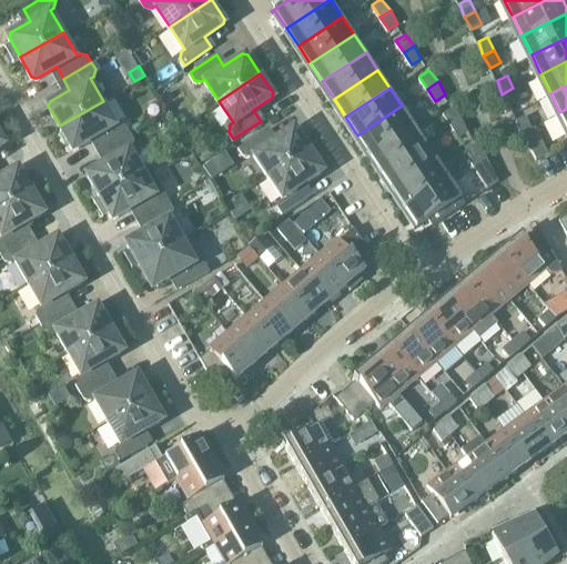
[(513,88),(502,94),(509,106),(519,101),(513,88)]
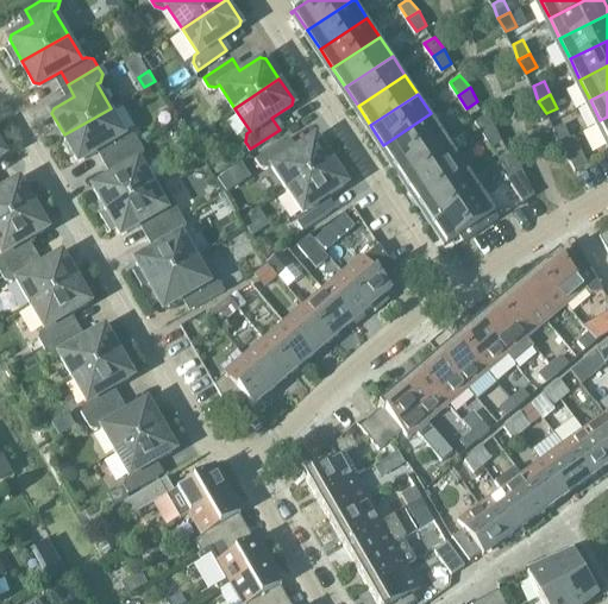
[(110,158),(140,140),(136,132),(127,131),(125,132),(111,108),(64,134),(76,156),(82,157),(102,145),(110,158)]
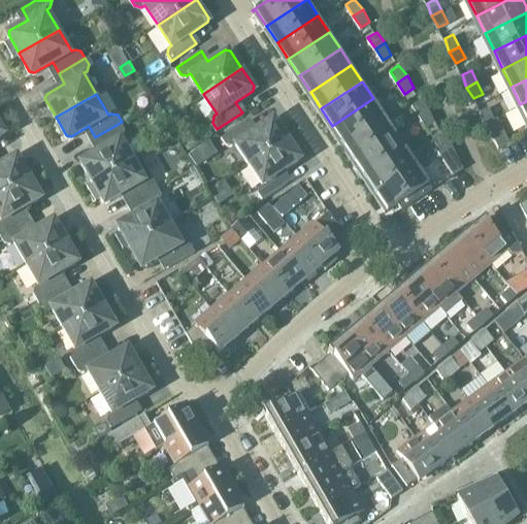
[(373,98),(332,126),(343,142),(385,115),(373,98)]
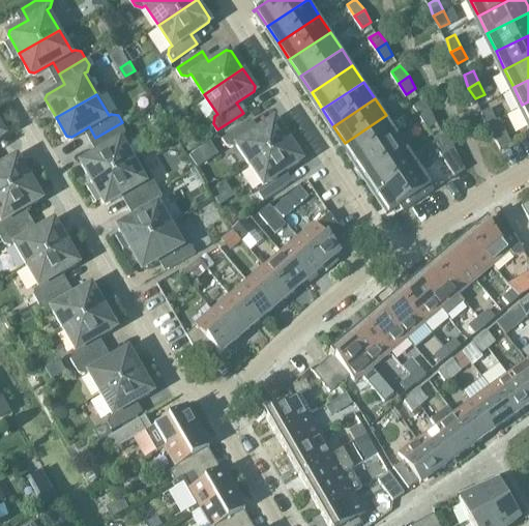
[(421,116),(431,109),(421,98),(413,105),(421,116)]
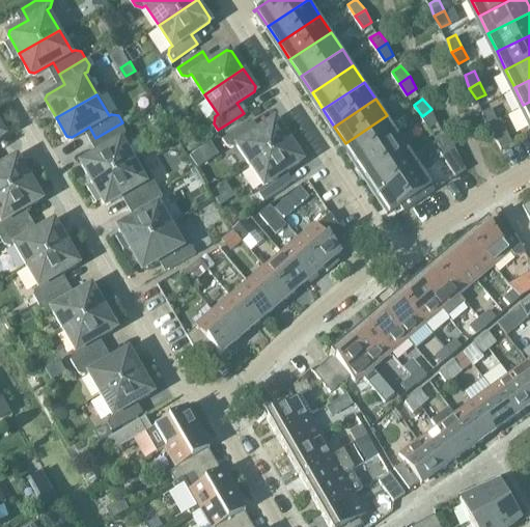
[(486,123),(498,118),(492,106),(482,111),(486,123)]
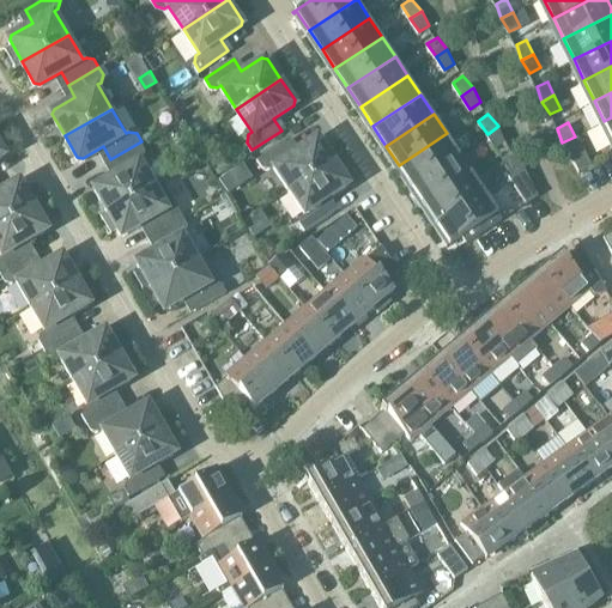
[(498,126),(488,134),(496,146),(506,140),(498,126)]
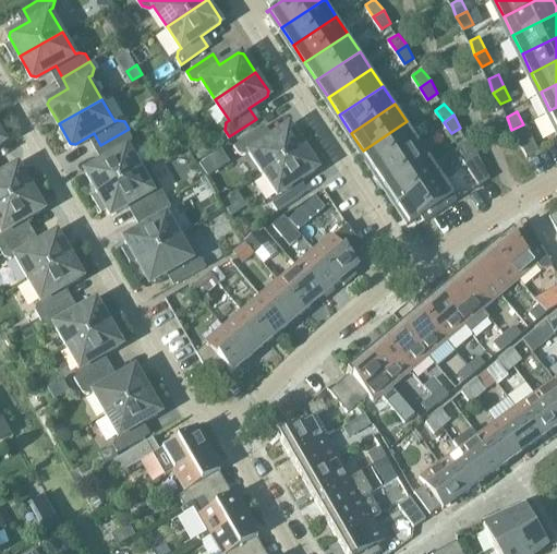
[(374,168),(418,139),(407,121),(363,151),(374,168)]
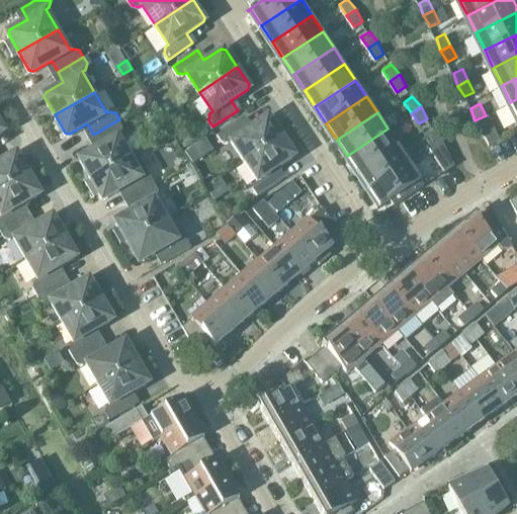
[(488,113),(486,115),(475,120),(487,138),(490,144),(500,138),(488,113)]
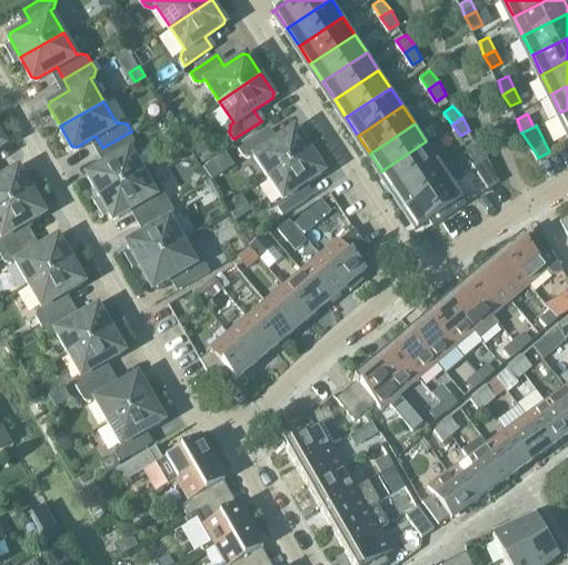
[(269,175),(310,147),(297,128),(292,127),(273,140),(266,129),(239,147),(243,154),(251,156),(253,154),(269,175)]
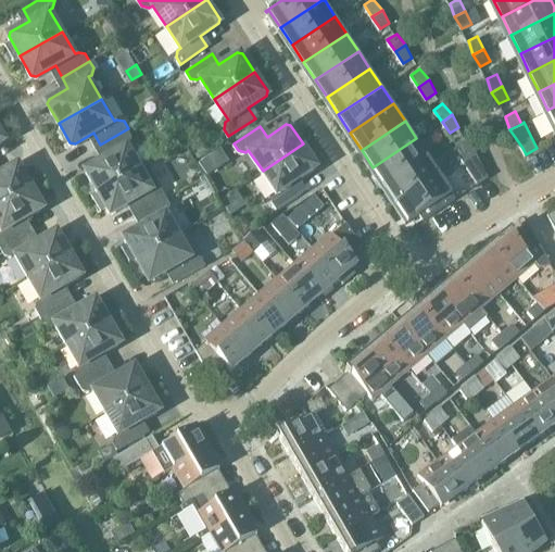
[(128,128),(100,145),(106,155),(87,166),(86,171),(98,190),(140,166),(127,143),(130,142),(131,135),(128,128)]
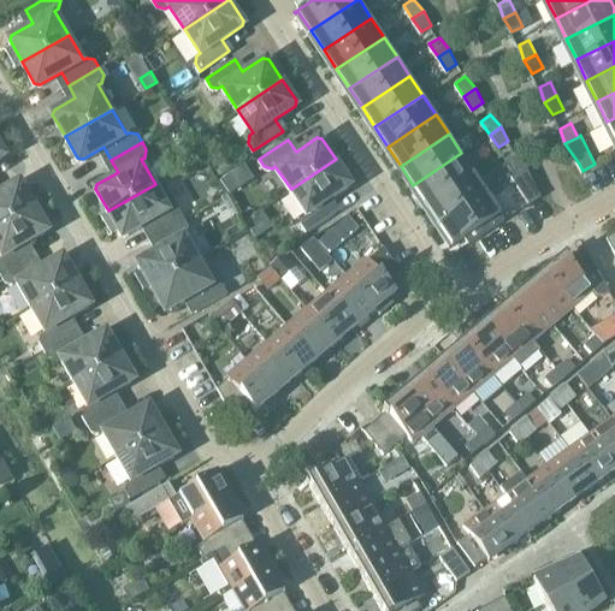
[(426,205),(474,172),(461,153),(413,185),(426,205)]
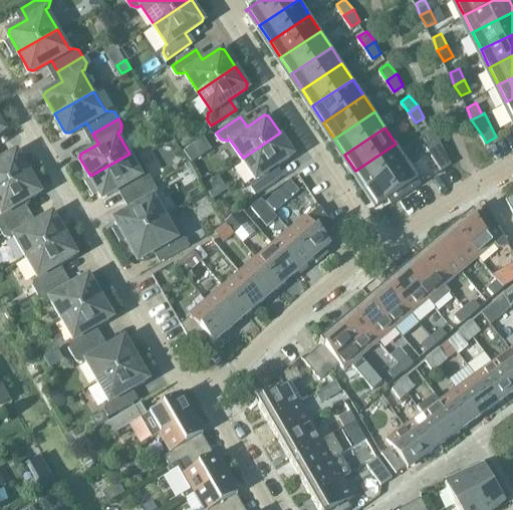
[(430,145),(440,138),(431,129),(423,134),(430,145)]
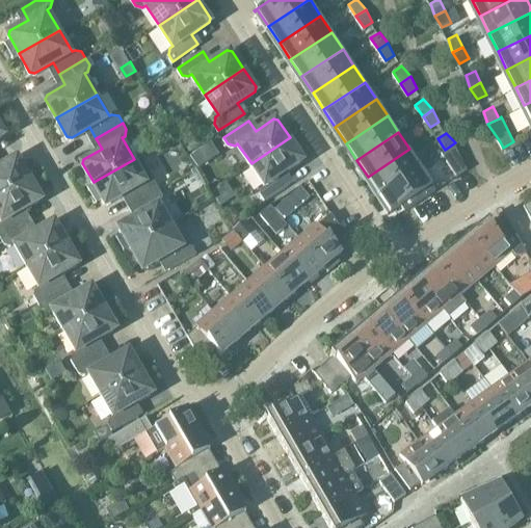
[(194,137),(186,143),(190,150),(198,143),(194,137)]
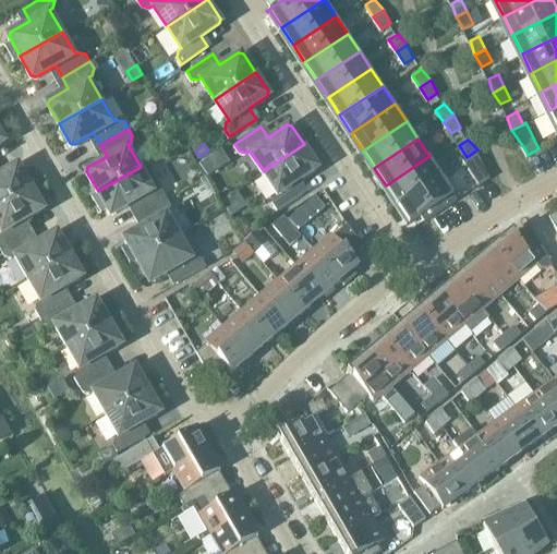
[(304,144),(264,171),(278,193),(275,195),(274,202),(278,209),(304,192),(298,181),(316,168),(316,164),(304,144)]
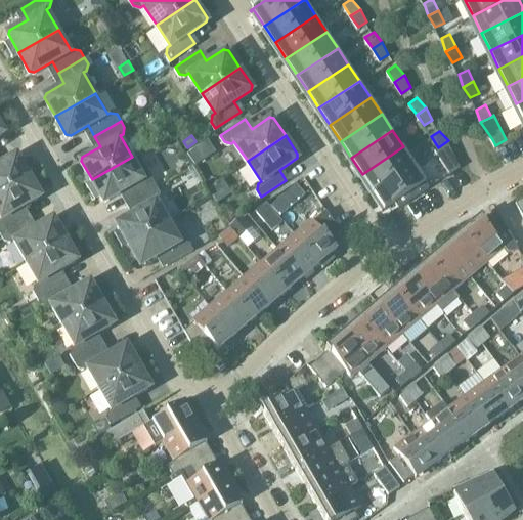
[(448,140),(438,147),(435,148),(450,172),(461,165),(458,160),(448,140)]
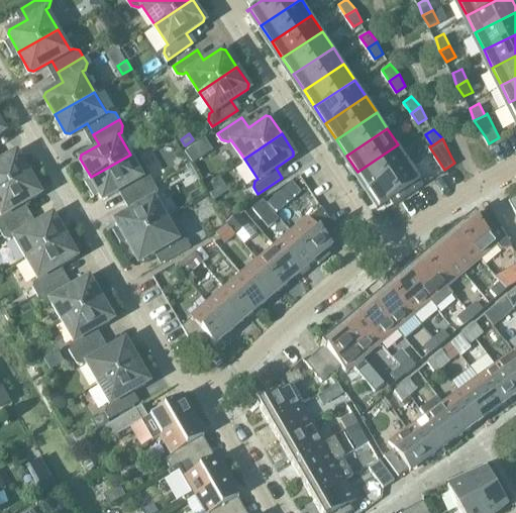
[(369,188),(409,161),(398,144),(357,172),(369,188)]
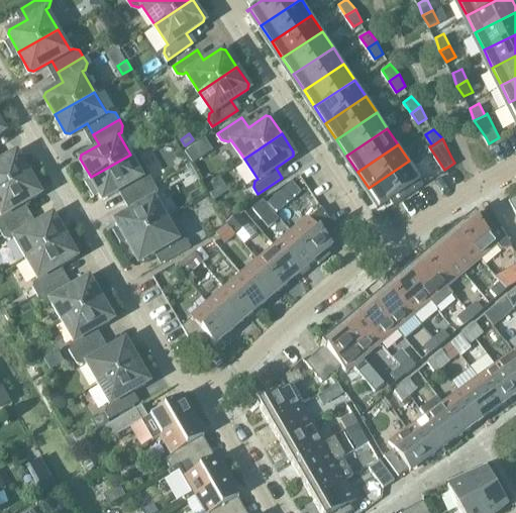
[(129,197),(155,182),(137,150),(130,155),(91,177),(101,195),(105,196),(123,186),(129,197)]
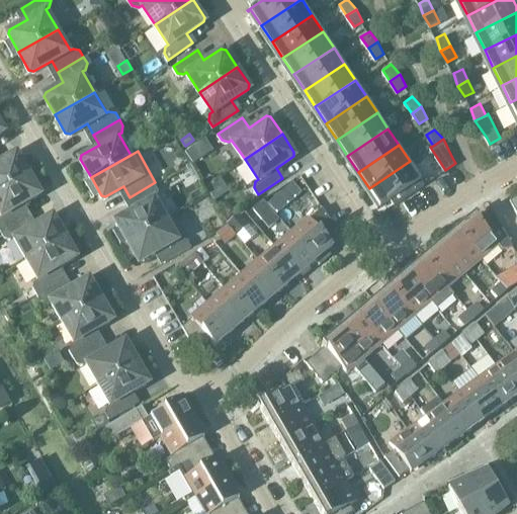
[(0,187),(29,171),(18,153),(14,152),(0,160),(0,187)]
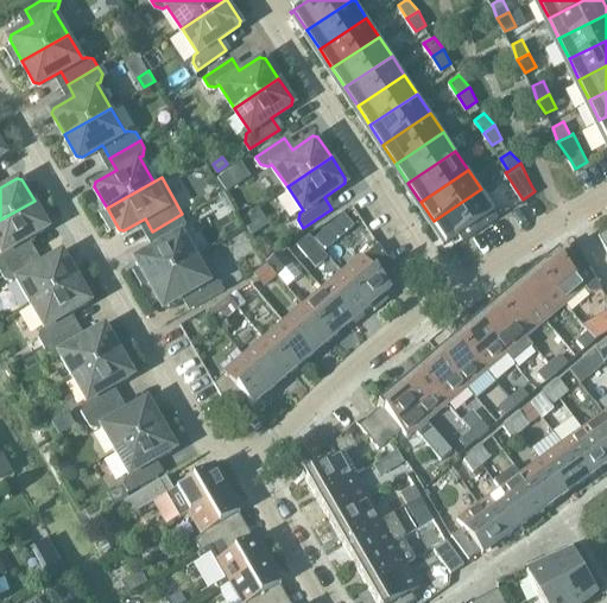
[(481,189),(434,221),(447,240),(443,242),(498,207),(497,205),(493,208),(481,189)]
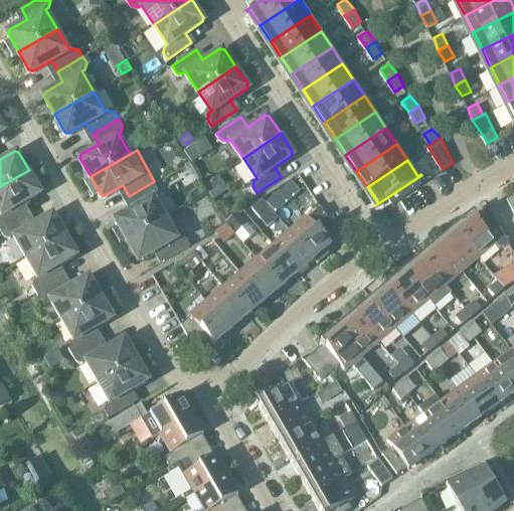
[(39,188),(29,170),(0,186),(0,210),(2,213),(0,214),(0,226),(1,228),(26,213),(20,203),(38,193),(39,188)]
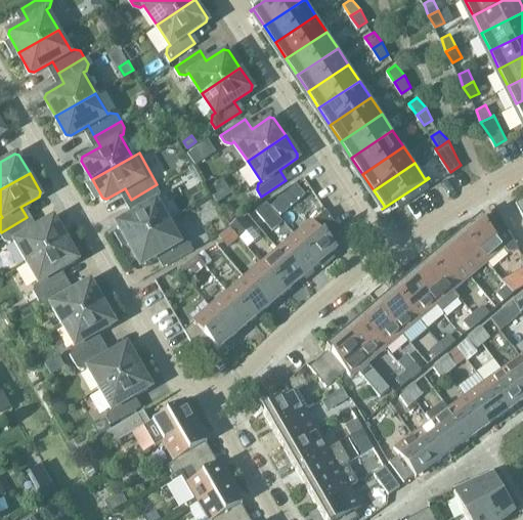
[(297,181),(288,189),(297,201),(306,192),(297,181)]
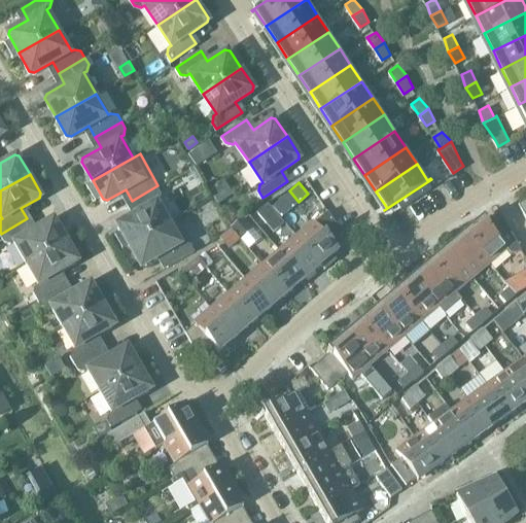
[(130,244),(169,221),(158,200),(160,199),(162,192),(158,185),(132,201),(138,211),(119,221),(118,225),(130,244)]
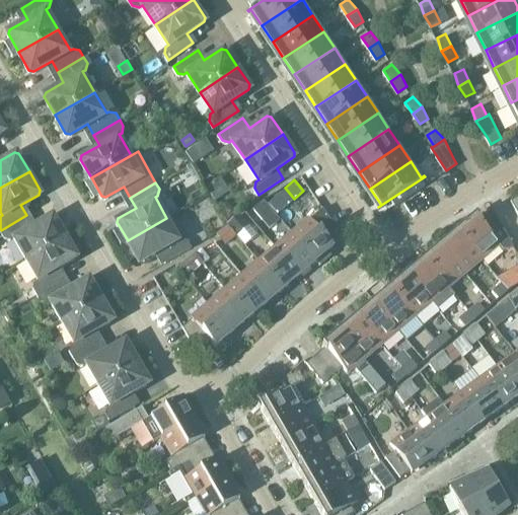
[(264,199),(253,207),(263,218),(273,209),(264,199)]
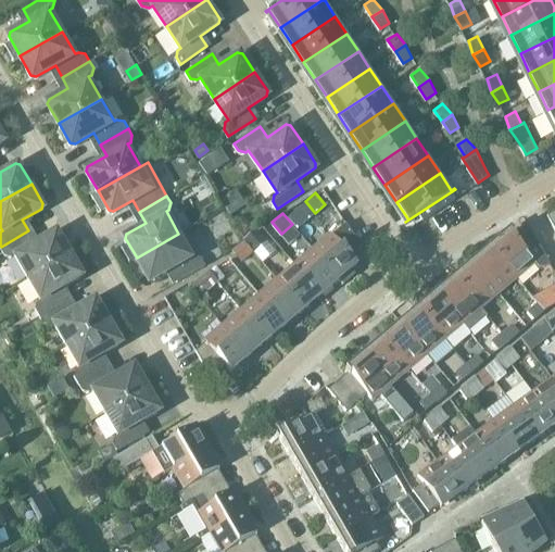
[(243,220),(239,224),(246,233),(254,226),(250,221),(243,220)]
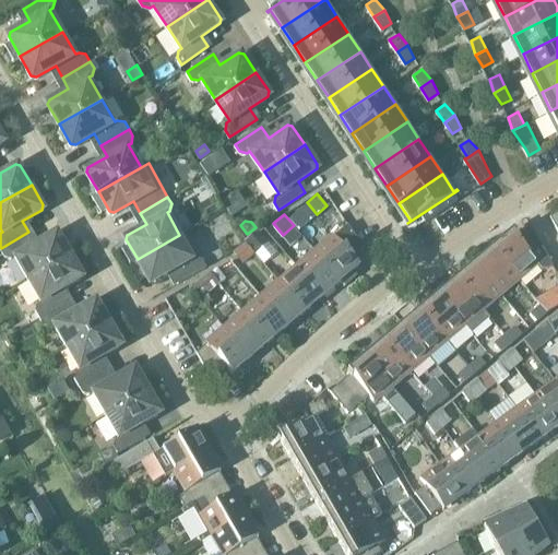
[(316,248),(341,279),(359,262),(359,261),(358,261),(353,255),(364,245),(348,222),(335,234),(334,233),(316,248)]
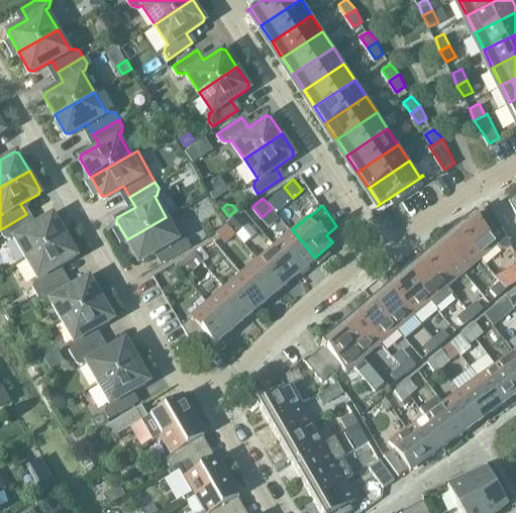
[(506,246),(511,242),(491,208),(479,215),(475,212),(456,227),(481,255),(497,241),(502,246),(506,246)]
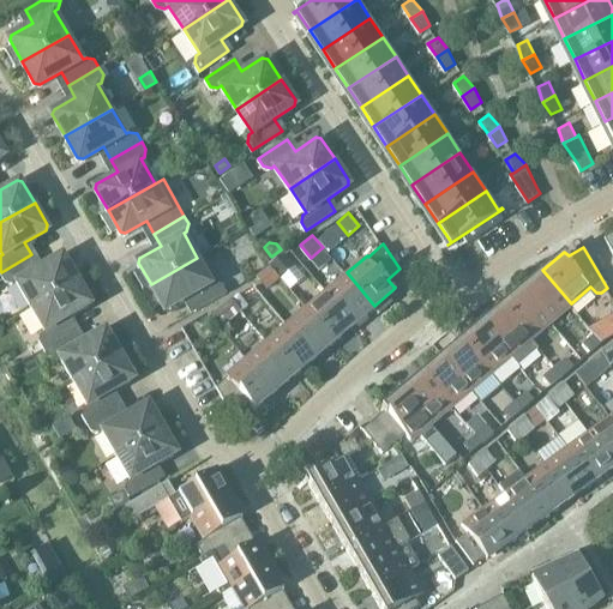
[(284,249),(270,261),(282,276),(295,264),(284,249)]
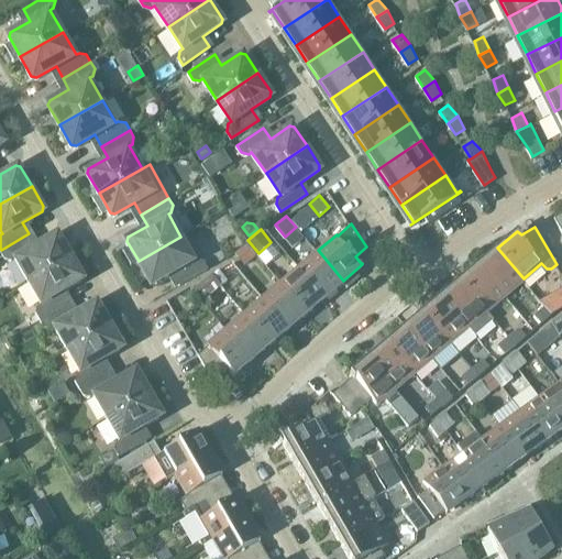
[(29,233),(1,250),(6,256),(12,259),(15,256),(29,280),(70,254),(59,234),(55,233),(35,244),(29,233)]
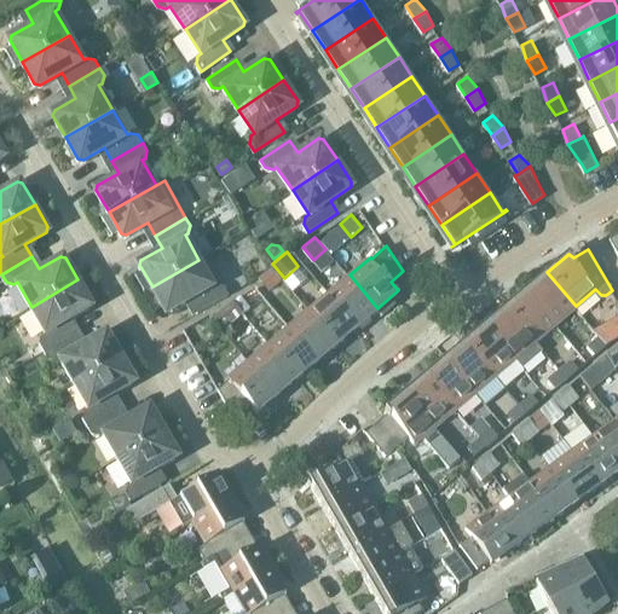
[(198,260),(152,287),(165,308),(169,310),(191,297),(198,311),(229,293),(224,284),(217,283),(213,284),(198,260)]
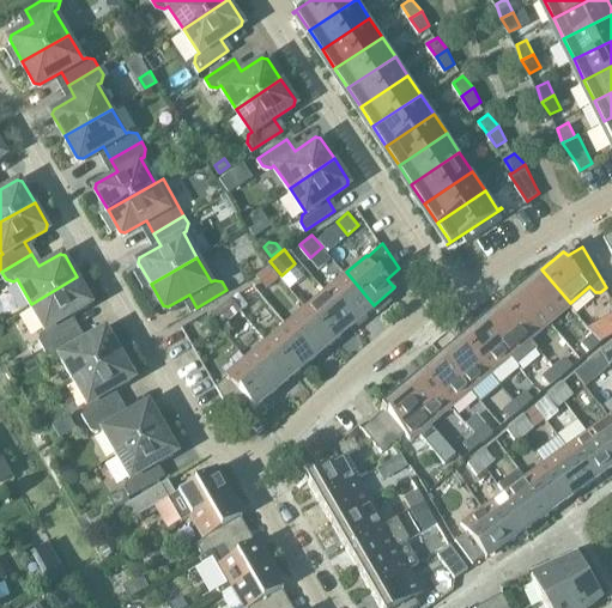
[(270,263),(258,274),(267,285),(279,274),(270,263)]
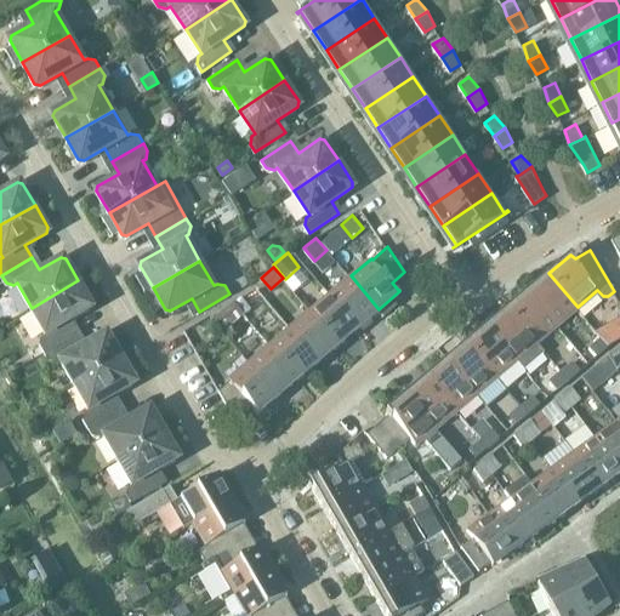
[(529,290),(557,324),(578,307),(549,273),(529,290)]
